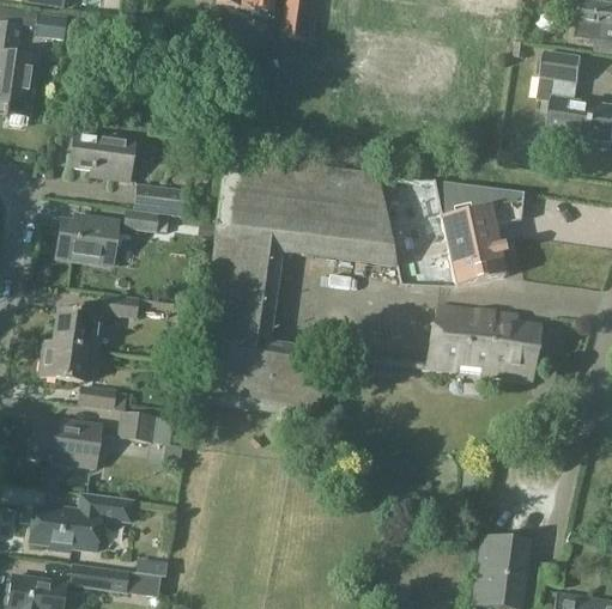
[(216,0),(216,4),(271,11),(272,0),(216,0)]
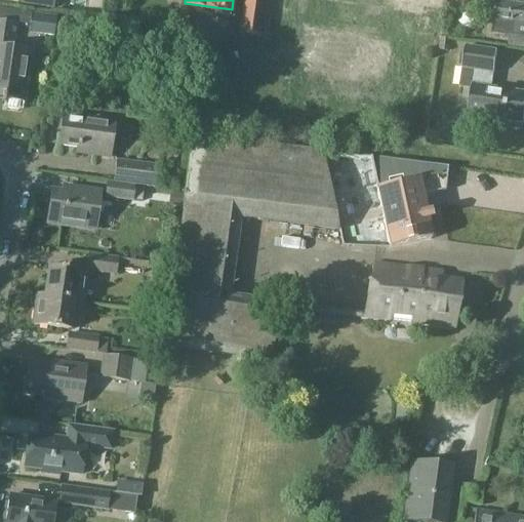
[(244,0),(240,33),(260,36),(268,37),(273,0),(244,0)]
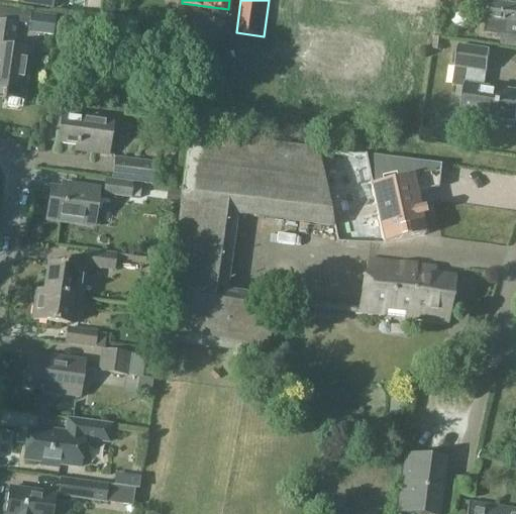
[(515,2),(502,0),(490,0),(486,30),(511,34),(510,43),(515,44),(515,2)]
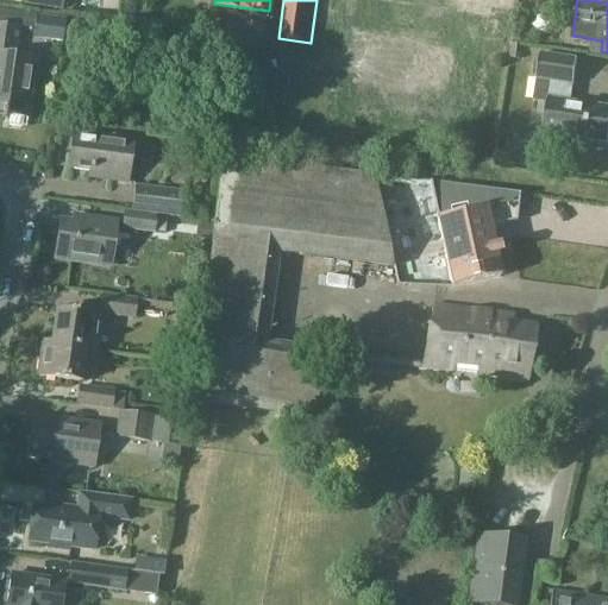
[(35,36),(63,41),(67,17),(42,13),(38,13),(36,29),(35,36)]
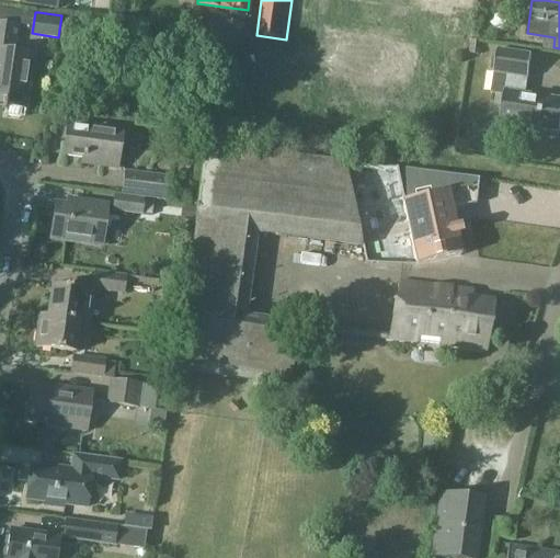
[(7,100),(26,102),(33,52),(13,49),(18,23),(0,20),(0,102),(2,103),(2,106),(6,106),(7,100)]
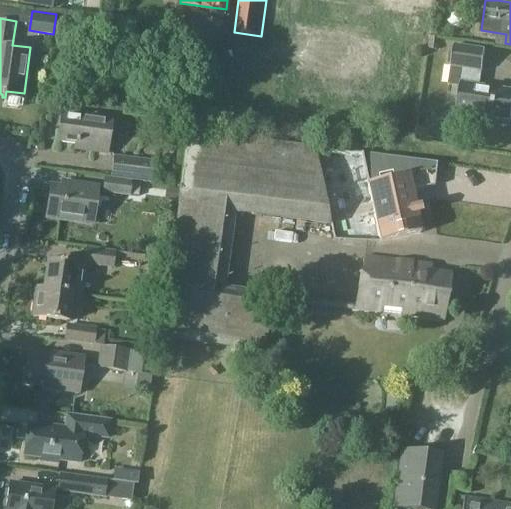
[(510,87),(480,83),(485,48),(454,44),(448,84),(460,86),(457,109),(510,117),(510,87)]
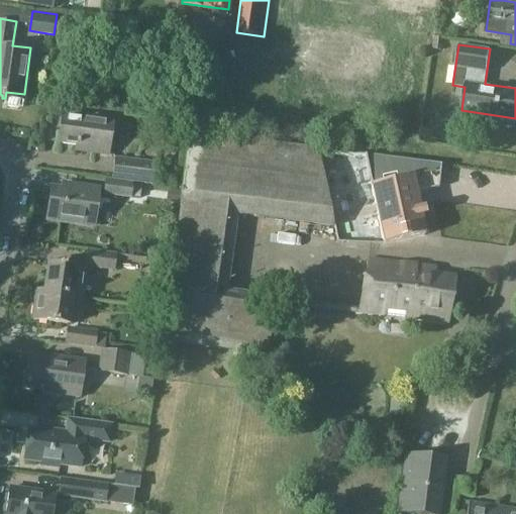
[(83,143),(82,149),(108,152),(114,117),(64,109),(59,140),(83,143)]
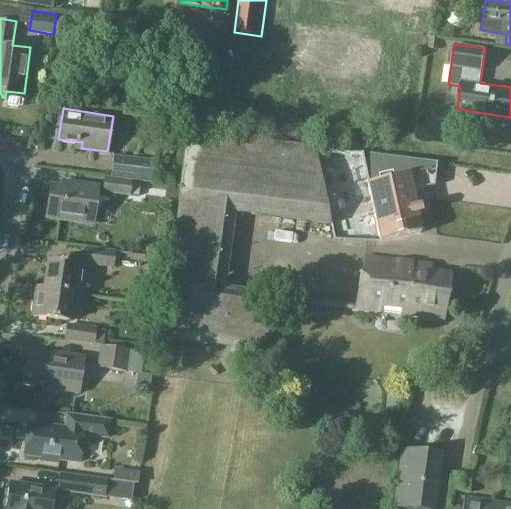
[(236,211),(332,224),(316,150),(315,150),(314,148),(189,132),(160,335),(264,350),(273,294),(225,286),(236,211)]
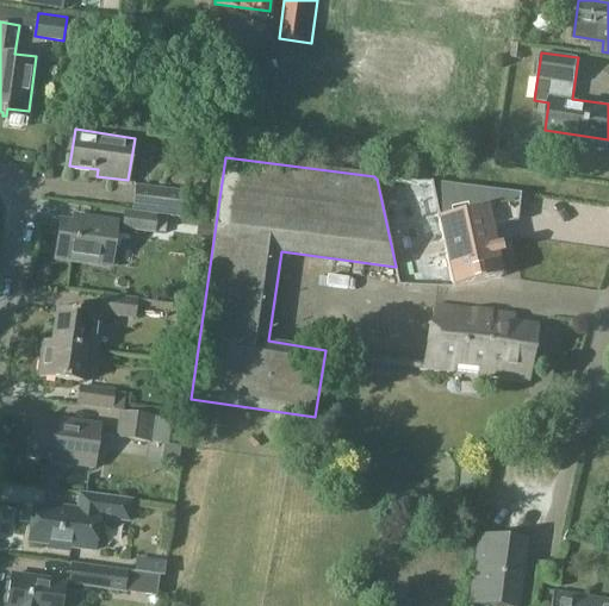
[(521,194),(432,180),(440,217),(436,217),(452,286),(502,275),(502,274),(507,273),(503,256),(498,257),(495,242),(491,225),(517,218),(521,194)]
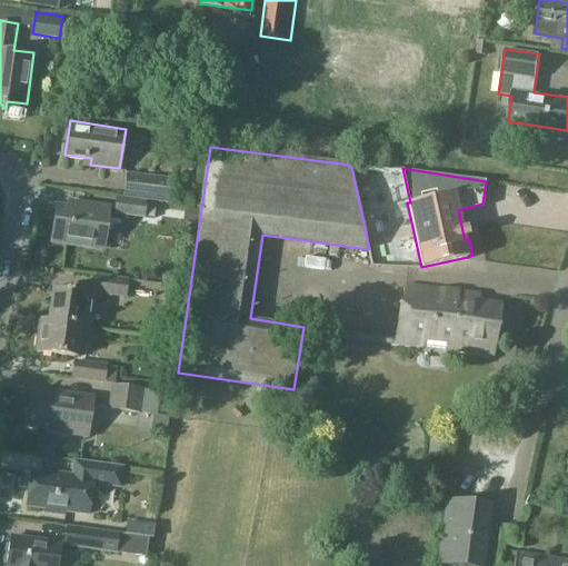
[(129,170),(126,194),(169,200),(172,176),(129,170)]
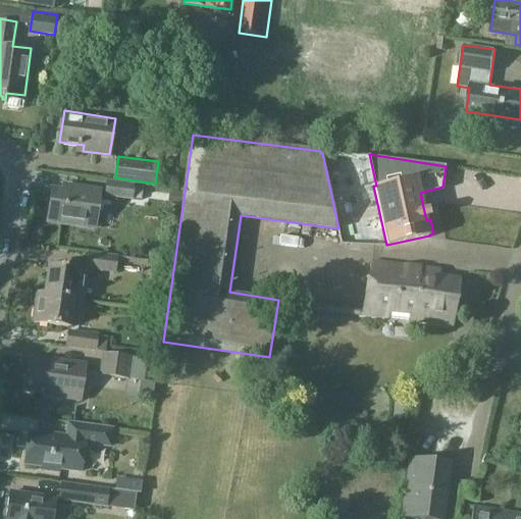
[(107,193),(114,194),(144,198),(146,185),(109,179),(107,193)]
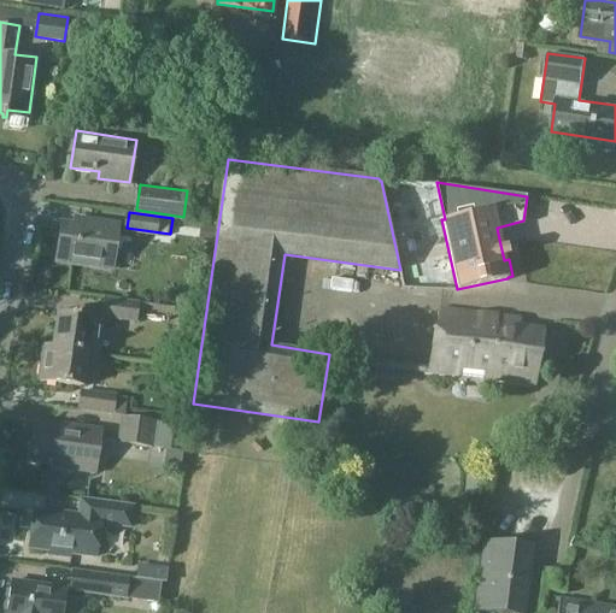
[(119,224),(82,218),(81,225),(63,223),(57,258),(101,264),(103,258),(115,260),(119,224)]
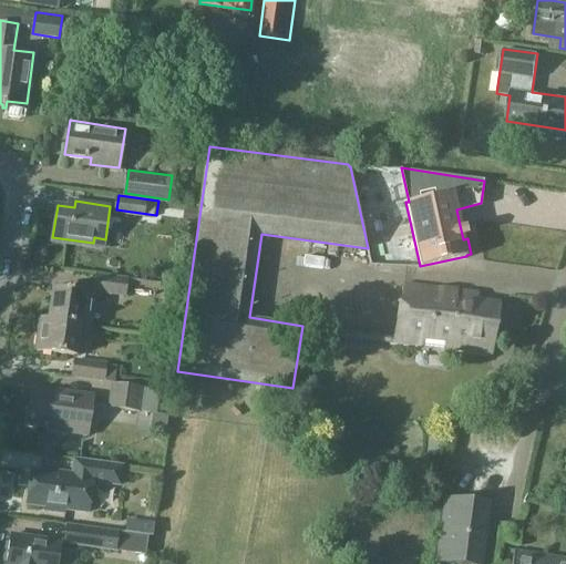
[(184,205),(182,219),(197,222),(199,207),(184,205)]
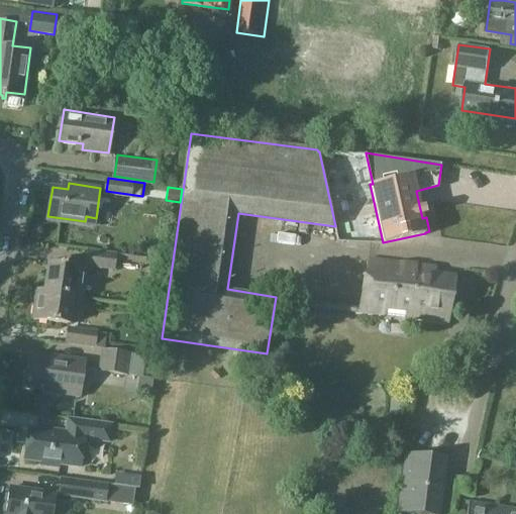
[(86,264),(114,268),(116,252),(88,248),(86,264)]
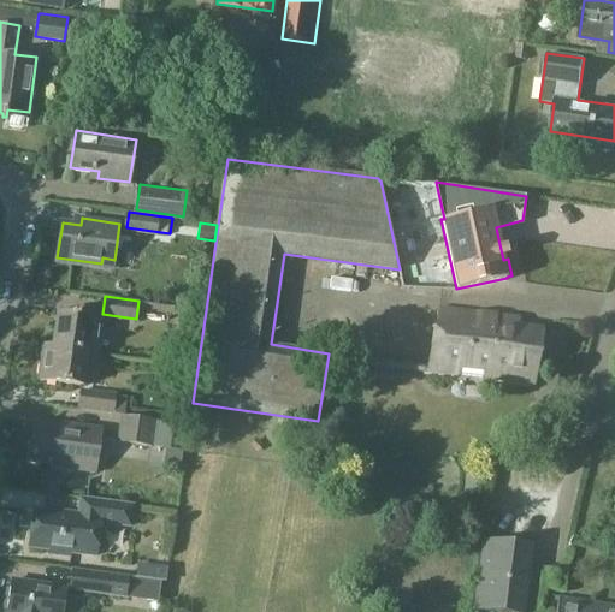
[(430,368),(536,382),(543,328),(508,324),(509,316),(441,307),(430,368)]
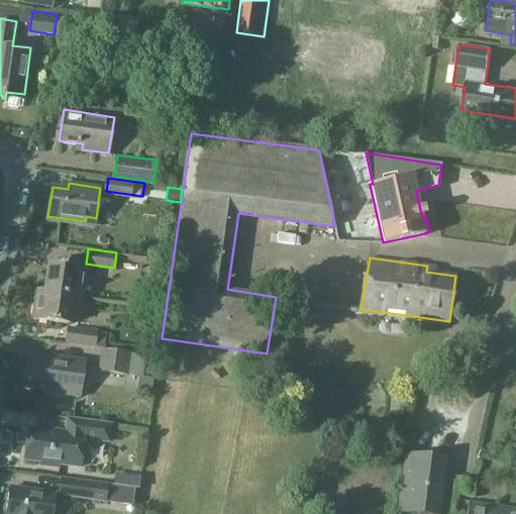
[(49,263),(46,288),(82,293),(86,268),(49,263)]
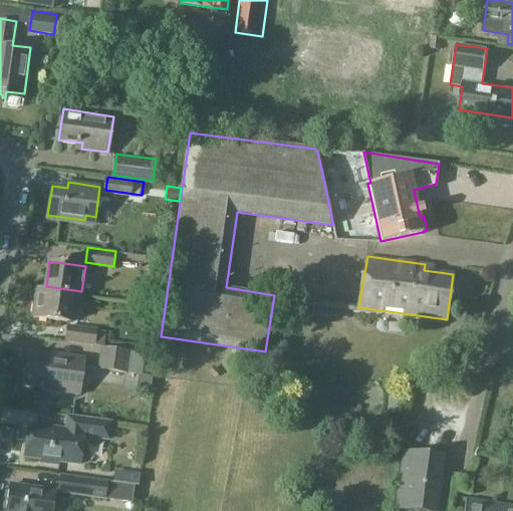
[(81,293),(81,291),(46,286),(46,288),(38,287),(34,315),(69,320),(71,301),(84,302),(85,294),(81,293)]
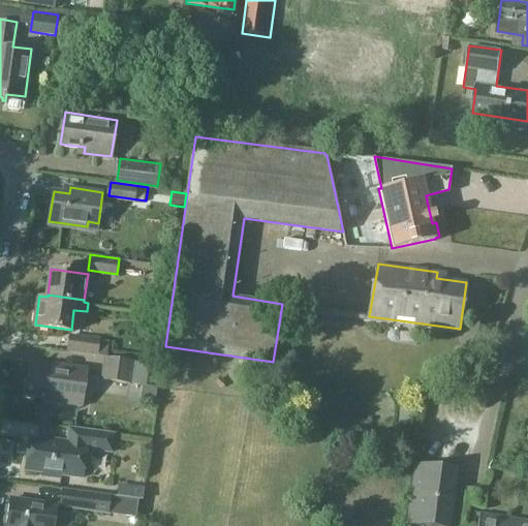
[(112,340),(70,334),(68,348),(110,356),(112,340)]
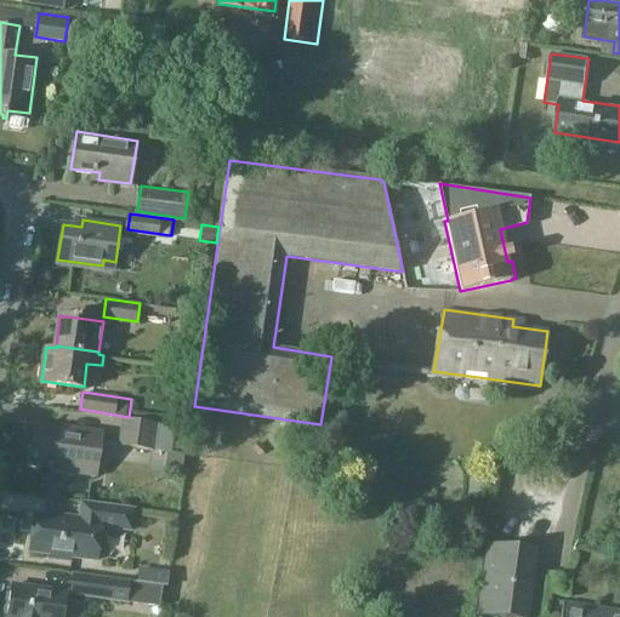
[(121,417),(118,444),(154,450),(154,447),(158,423),(158,422),(121,417)]
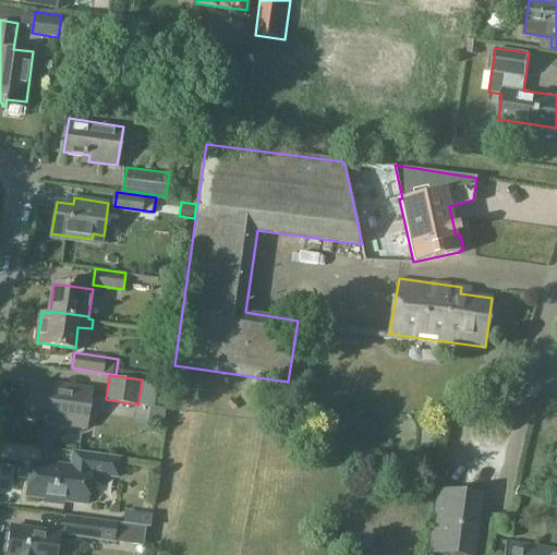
[(67,383),(67,385),(32,381),(26,417),(44,419),(43,423),(47,423),(47,421),(87,426),(92,386),(67,383)]
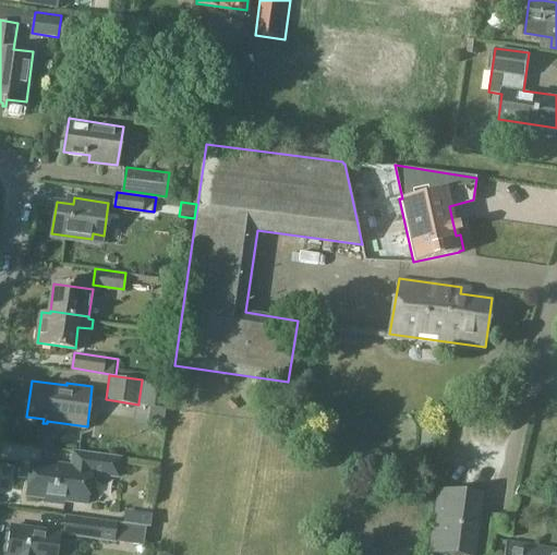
[(64,504),(65,499),(87,503),(92,471),(119,475),(121,457),(74,451),(72,468),(32,462),(27,495),(45,497),(45,501),(64,504)]
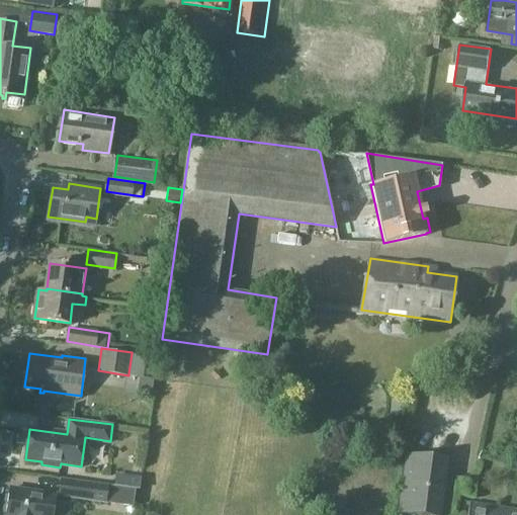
[(413,447),(406,446),(398,512),(421,514),(437,514),(439,497),(437,497),(439,479),(442,479),(445,456),(413,452),(413,447)]
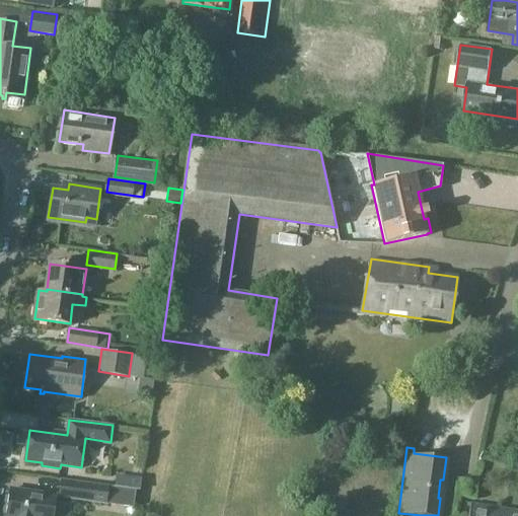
[(116,473),(114,486),(139,490),(141,476),(116,473)]
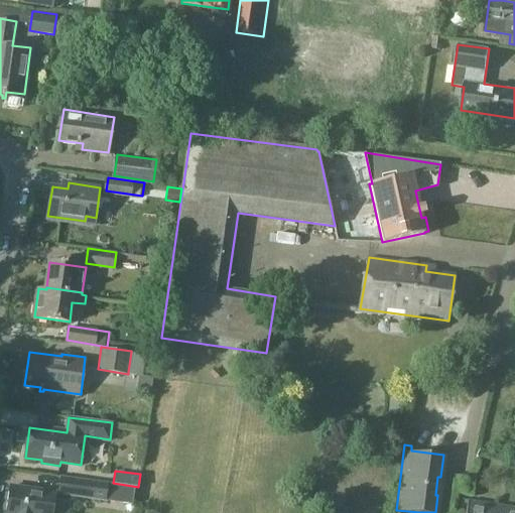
[(61,477),(58,493),(105,499),(107,483),(61,477)]
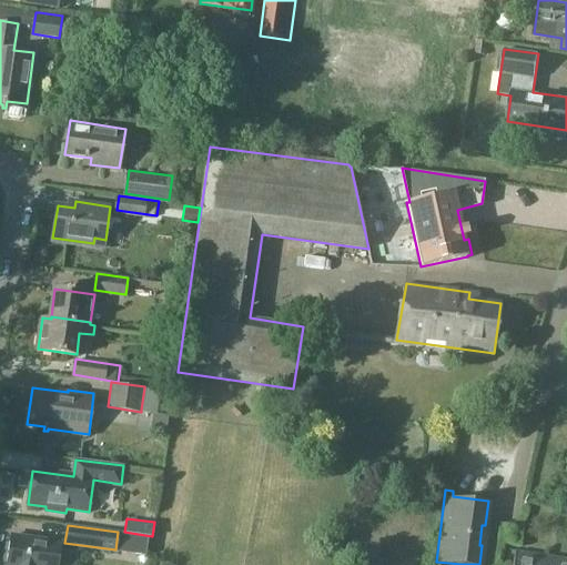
[(57,564),(61,542),(11,534),(7,564),(57,564)]
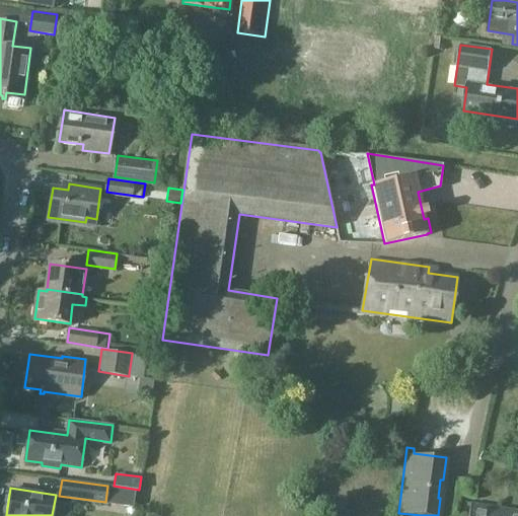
[(466,515),(498,515),(500,507),(469,503),(466,515)]
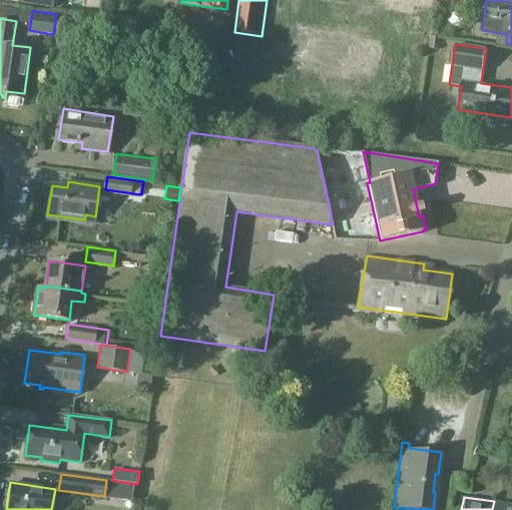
[(511,503),(494,501),(492,509),(511,509),(511,503)]
